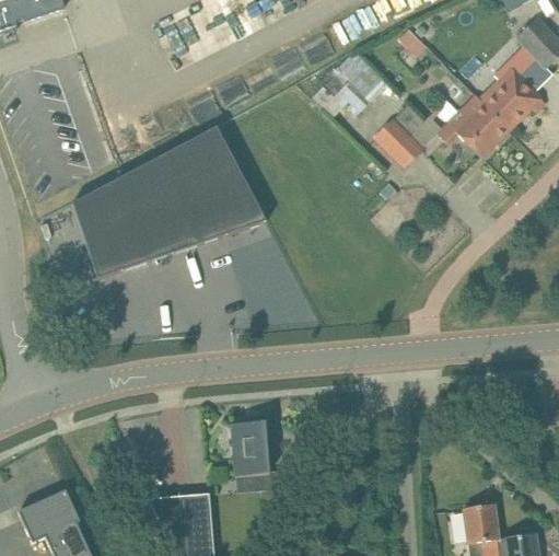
[(0,0),(0,27),(2,27),(65,6),(62,0),(0,0)]
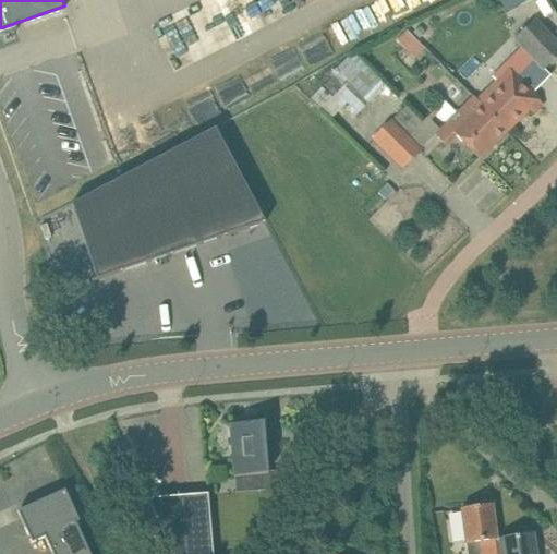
[(503,0),(508,9),(522,0),(503,0)]
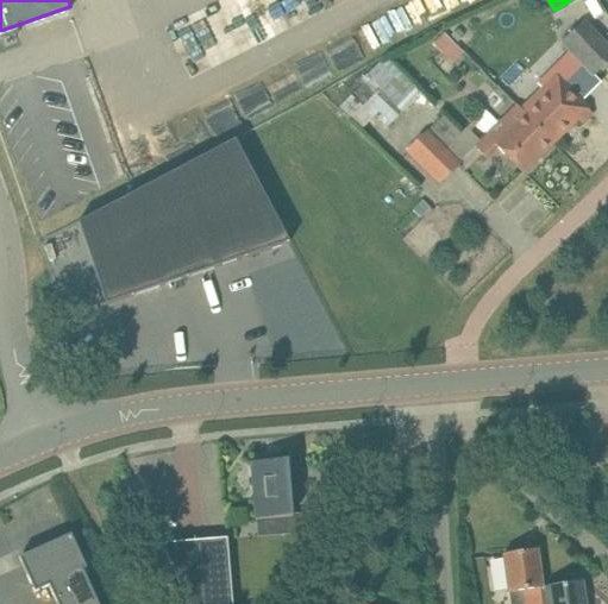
[(562,39),(594,71),(607,56),(607,38),(585,16),(562,39)]
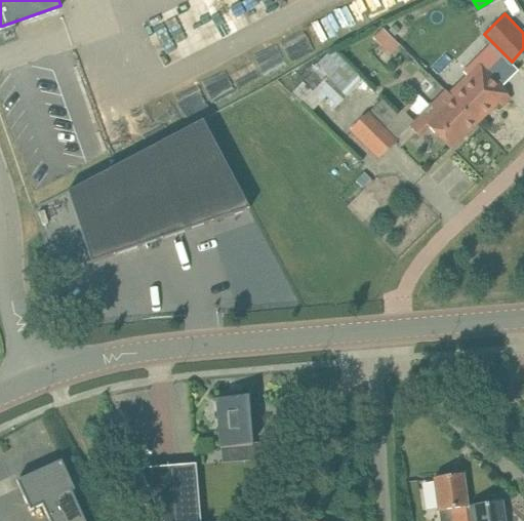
[(372,35),(391,48),(397,39),(379,26),(372,35)]
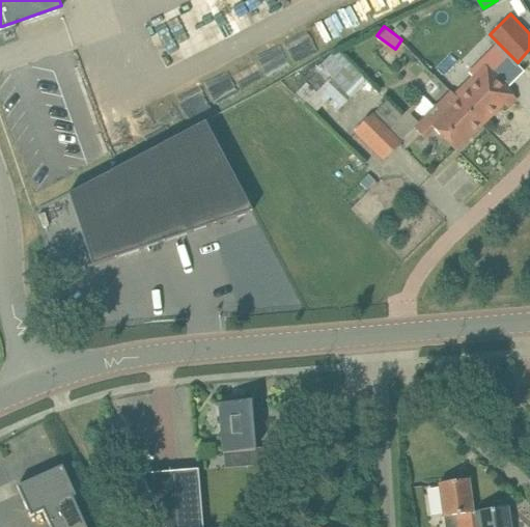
[(293,85),(313,107),(328,93),(346,114),(356,106),(349,98),(367,80),(335,46),(293,85)]
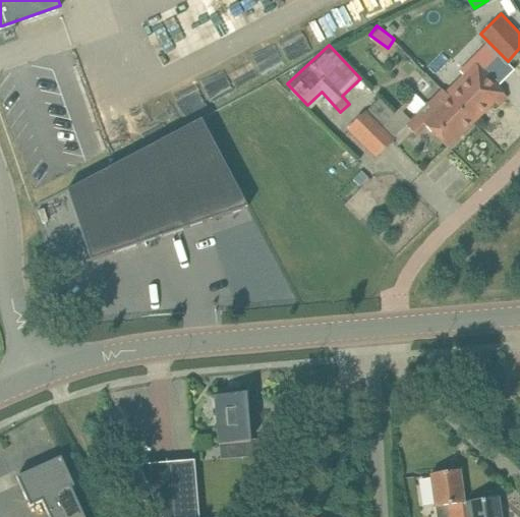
[(465,71),(446,90),(474,119),(496,98),(505,90),(482,67),(476,60),(465,71)]
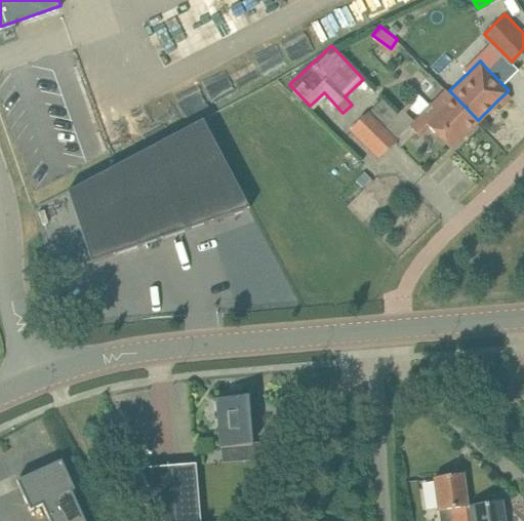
[(418,91),(410,99),(413,103),(412,104),(420,113),(415,118),(410,123),(420,133),(430,123),(452,146),(478,120),(449,90),(446,87),(430,103),(418,91)]
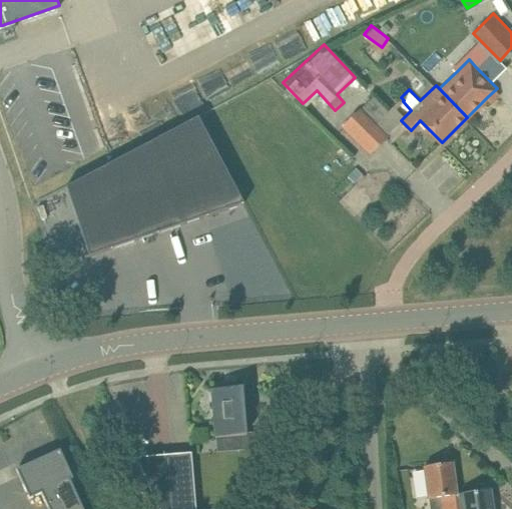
[(361,106),(342,125),(369,152),(401,120),(406,115),(394,104),(388,109),(377,121),(361,106)]
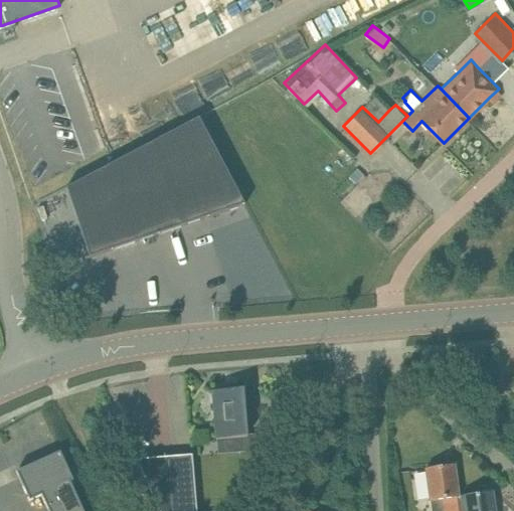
[(199,115),(66,185),(91,254),(245,201),(199,115)]
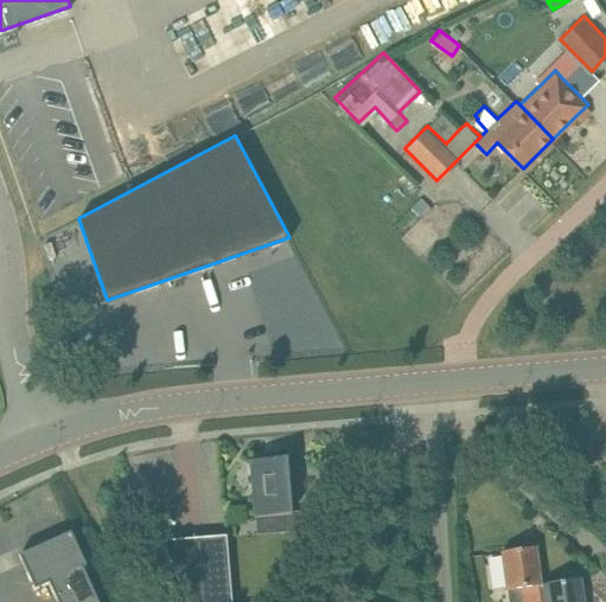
[(298,527),(299,529),(311,507),(310,506),(308,507),(292,508),(288,454),(272,455),(272,452),(255,453),(255,456),(250,458),(255,513),(279,512),(280,527),(299,526),(298,527)]
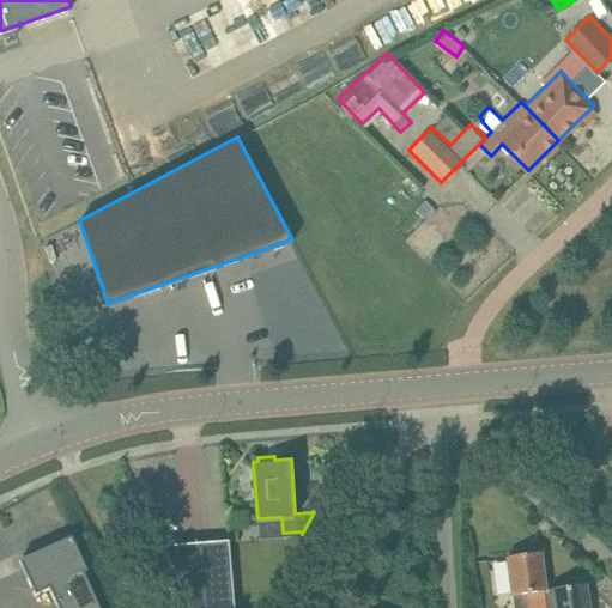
[(72,533),(32,552),(19,557),(36,593),(52,585),(61,607),(101,607),(84,570),(88,567),(72,533)]
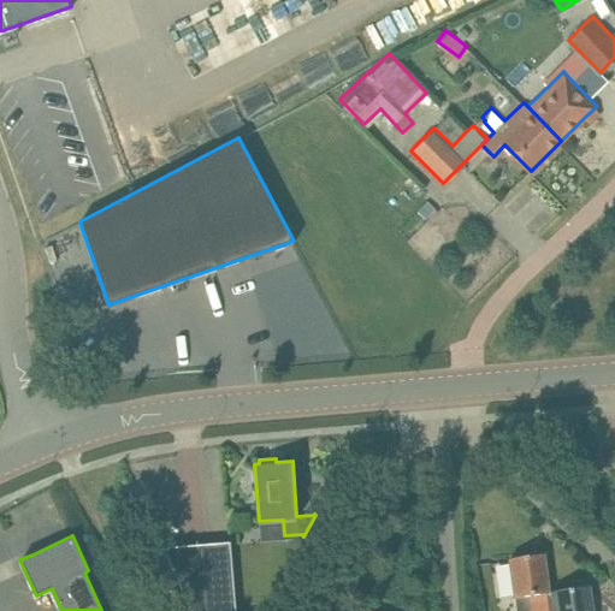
[(164,547),(193,610),(261,610),(256,610),(236,610),(230,540),(164,545),(164,547)]
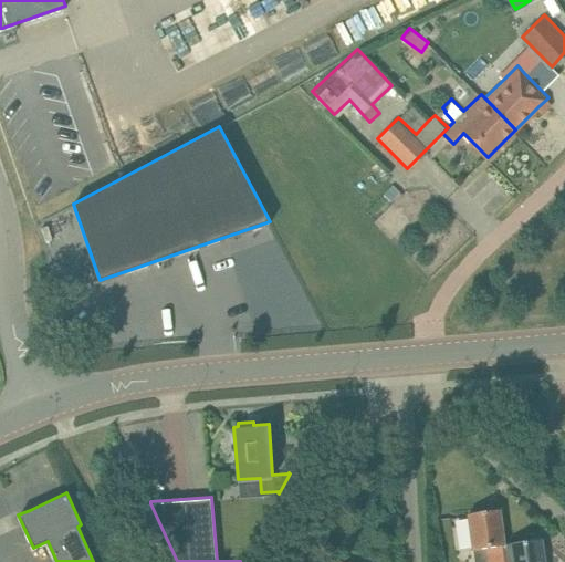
[(506,561),(505,543),(500,508),(469,512),(473,548),(488,545),(490,561),(506,561)]
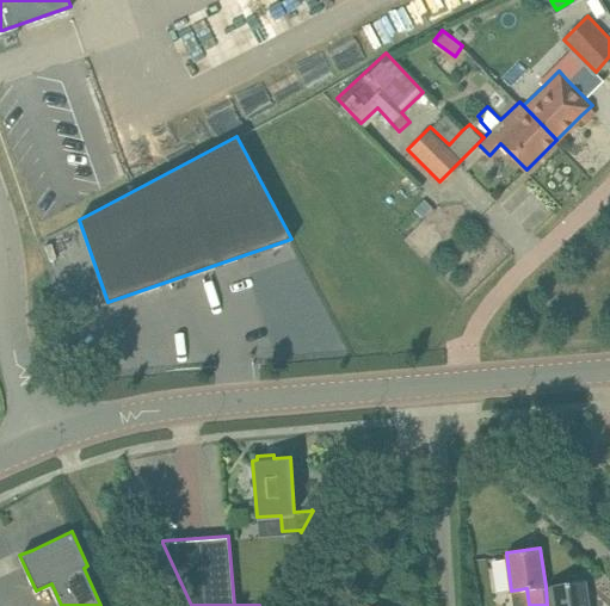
[(562,583),(546,586),(547,605),(587,605),(584,580),(566,582),(566,580),(561,580),(562,583)]
